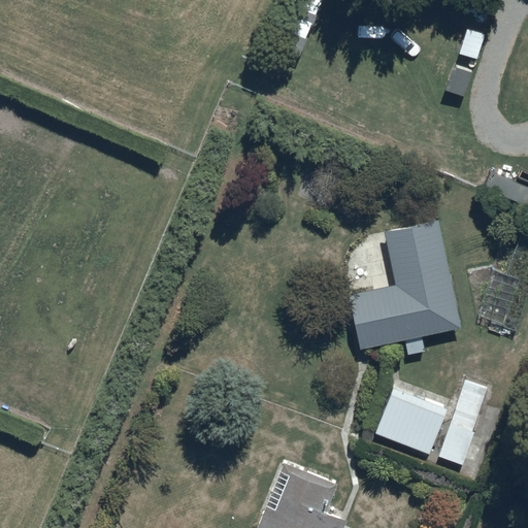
[(384,232),(394,285),(348,294),(360,352),(461,331),(438,221),(384,232)]
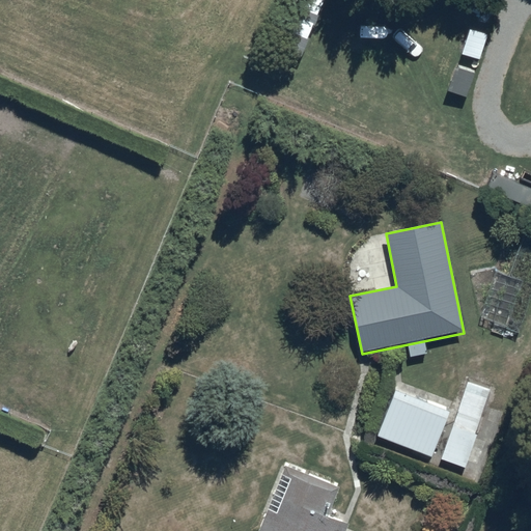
[(491,389),(467,382),(440,459),(466,469),(478,434),(475,434),(491,389)]
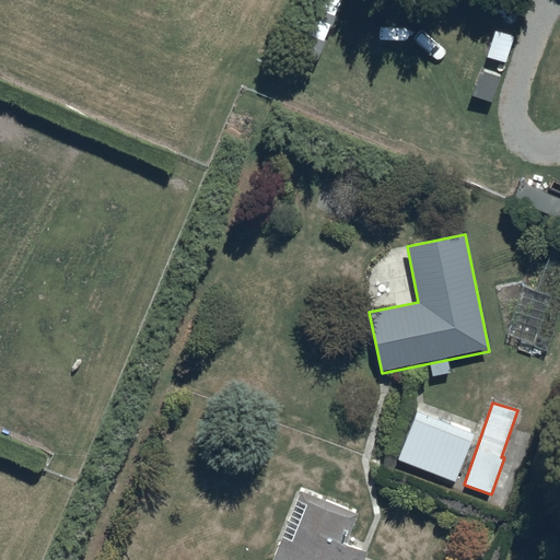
[(416,412),(397,461),(456,482),(474,435),(416,412)]
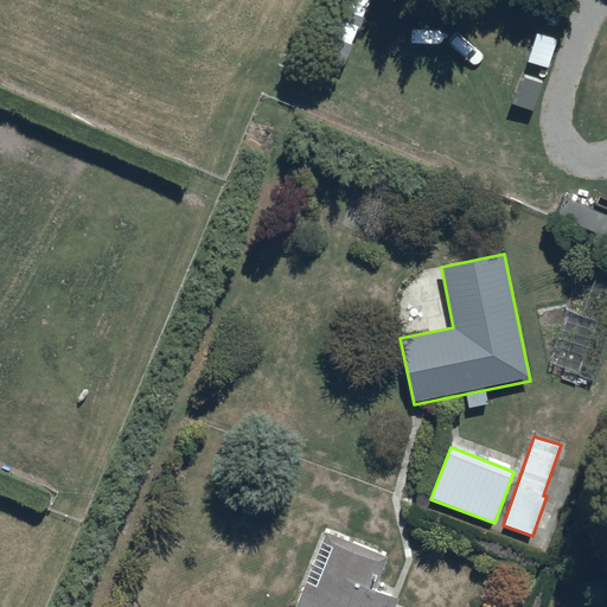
[(387,560),(326,535),(295,606),(396,606),(398,602),(374,593),(387,560)]
